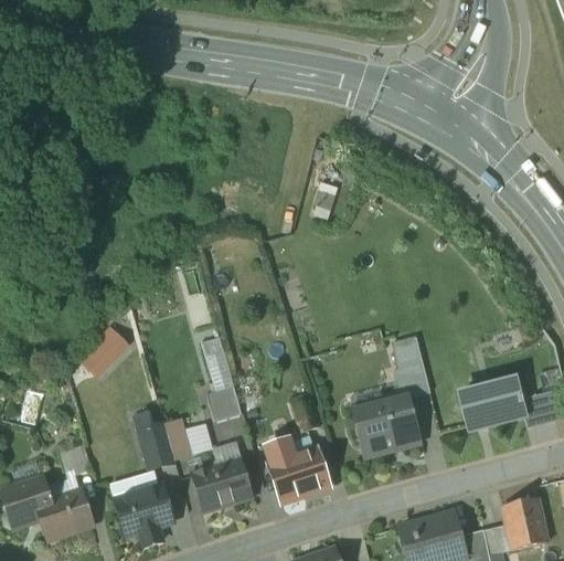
[(127,345),(107,327),(76,360),(95,378),(127,345)]
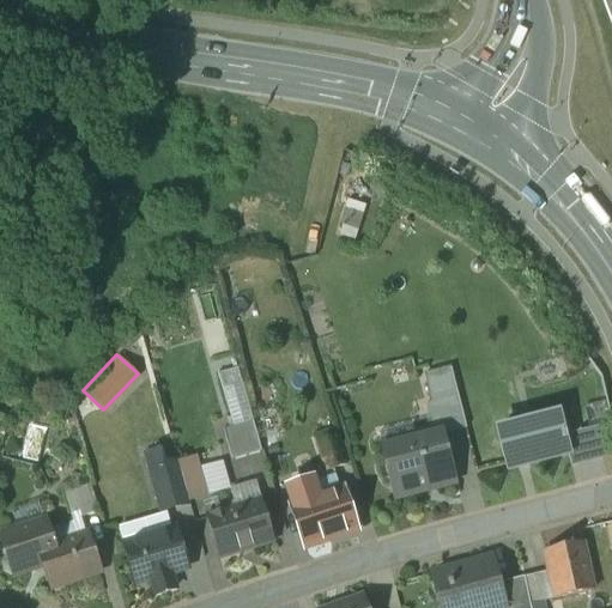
[(458,393),(425,401),(432,430),(441,429),(442,431),(465,425),(458,393)]
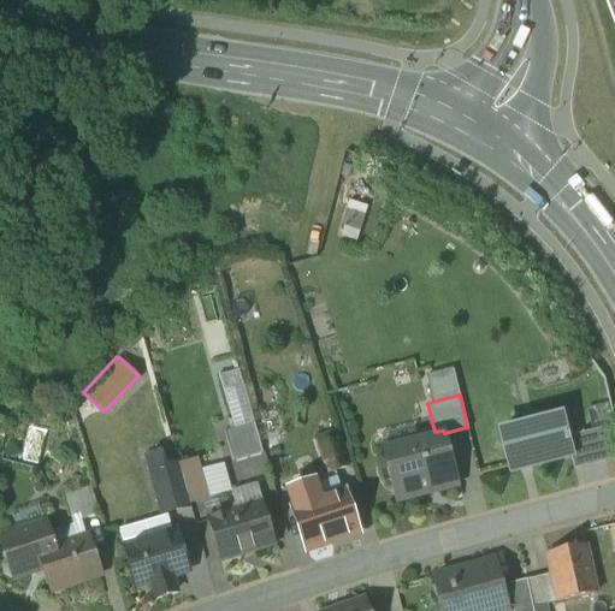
[(560,413),(500,428),(510,467),(569,451),(560,413)]
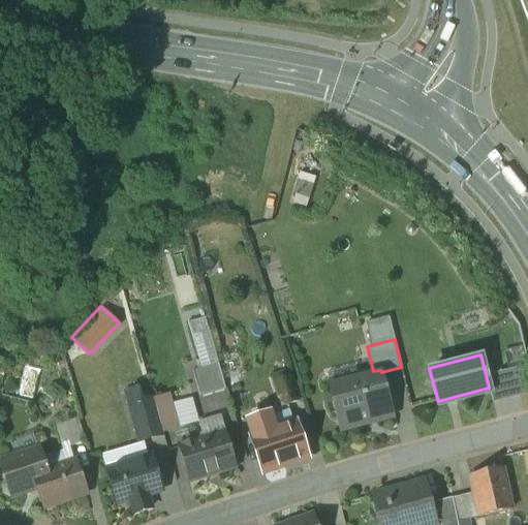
[(218,361),(192,368),(199,394),(225,387),(218,361)]
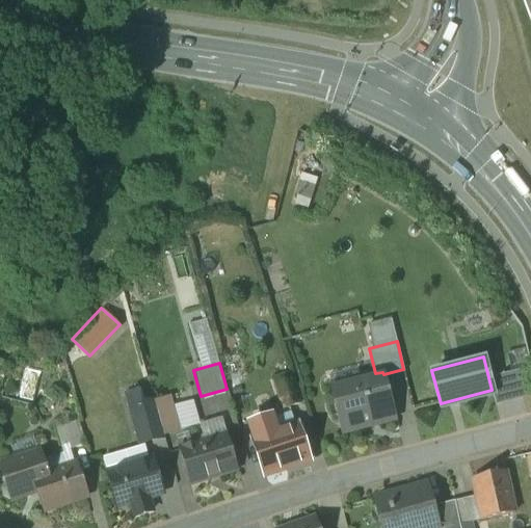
[(290,369),(272,375),(274,383),(292,376),(290,369)]
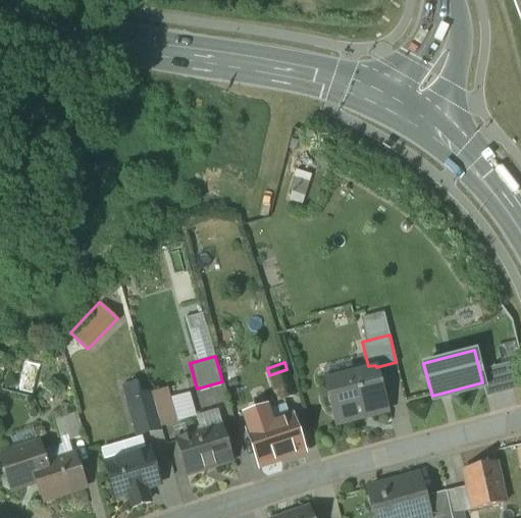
[(368,366),(324,377),(335,421),(386,408),(376,367),(375,365),(368,366)]
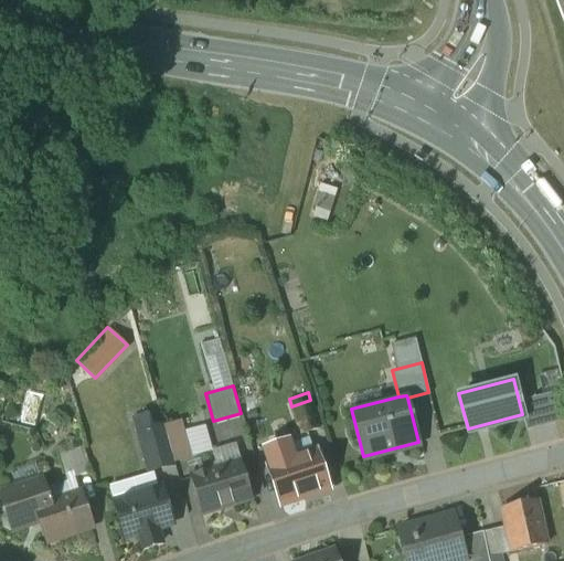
[(310,400),(291,406),(300,432),(319,425),(310,400)]
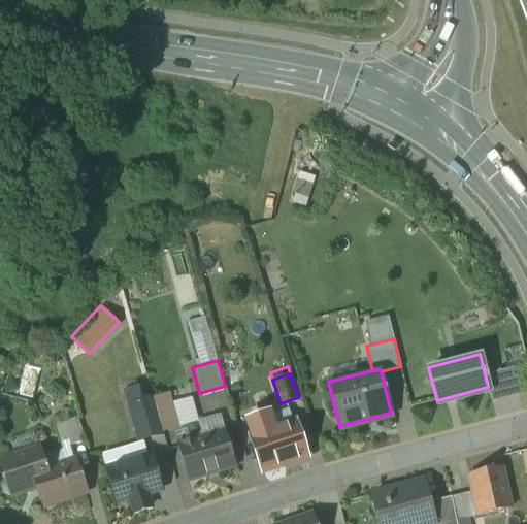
[(140,398),(137,386),(125,390),(138,437),(162,431),(153,395),(140,398)]
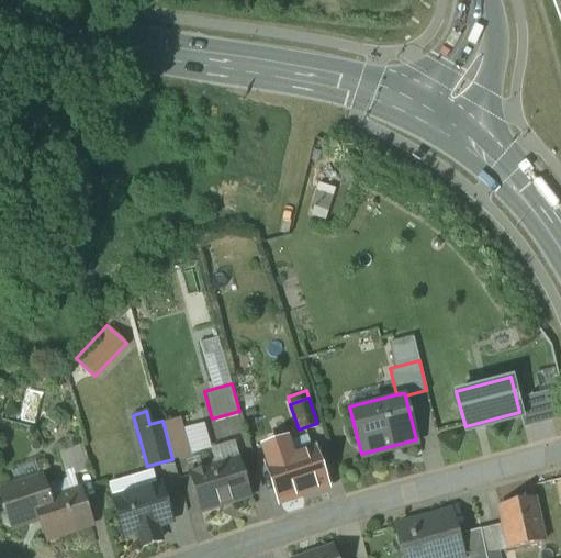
[(180,415),(163,421),(168,437),(184,432),(180,415)]
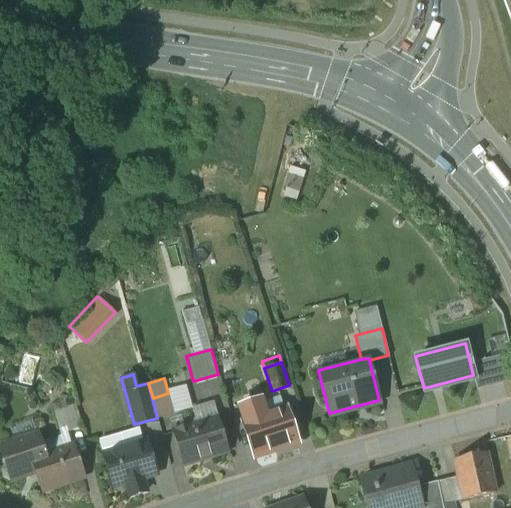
[(286,407),(261,416),(255,400),(239,405),(244,421),(255,453),(296,439),(286,407)]
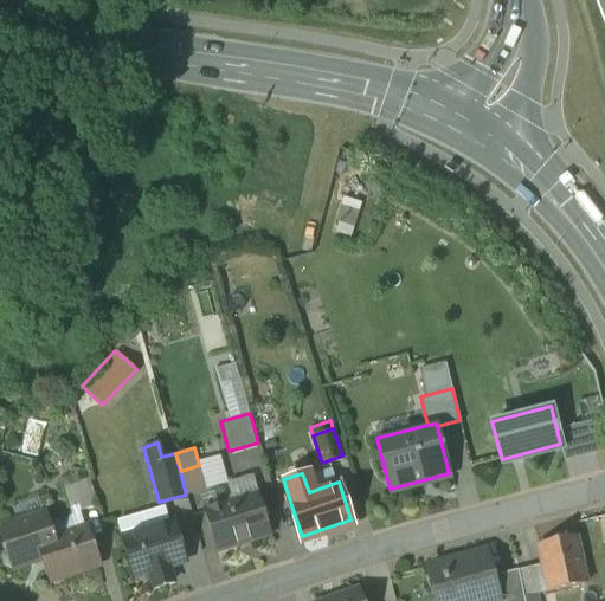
[(89,477),(73,482),(82,508),(97,502),(89,477)]
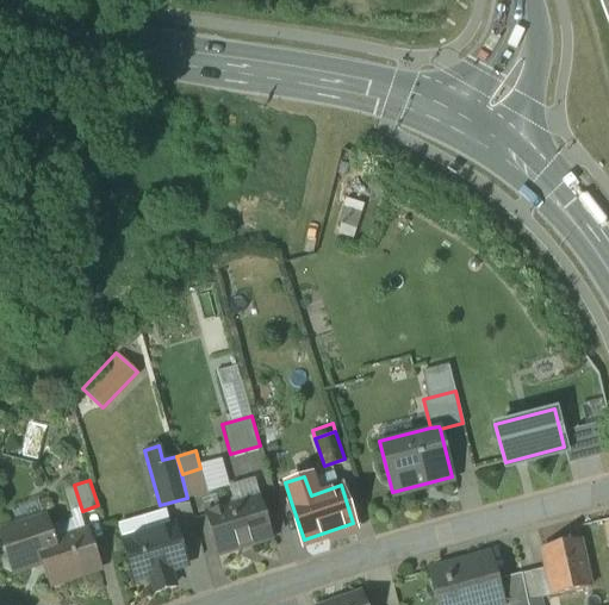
[(74,485),(63,490),(69,510),(80,506),(81,511),(82,511),(74,485)]
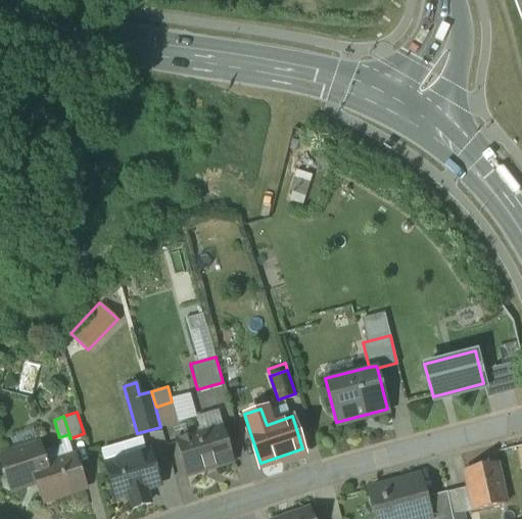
[(223,424),(176,438),(187,474),(234,460),(223,424)]
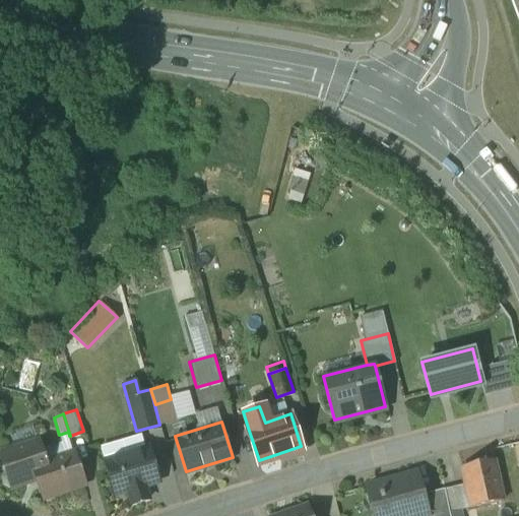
[(38,438),(0,451),(6,469),(5,469),(2,475),(4,481),(10,485),(11,484),(11,486),(25,480),(37,477),(31,464),(45,459),(38,438)]
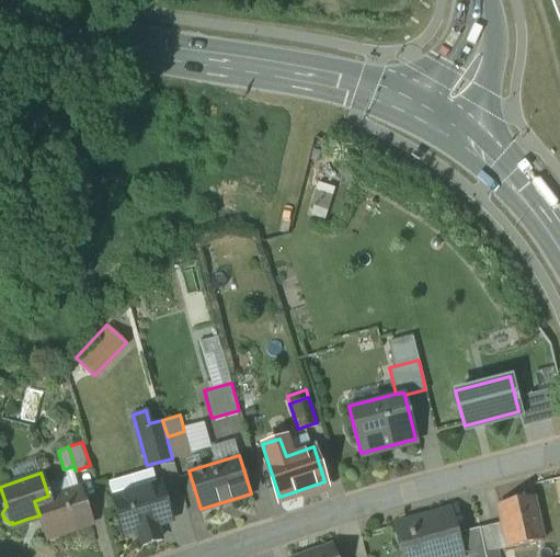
[(160,481),(114,496),(125,532),(139,527),(144,542),(160,536),(156,522),(171,518),(160,481)]
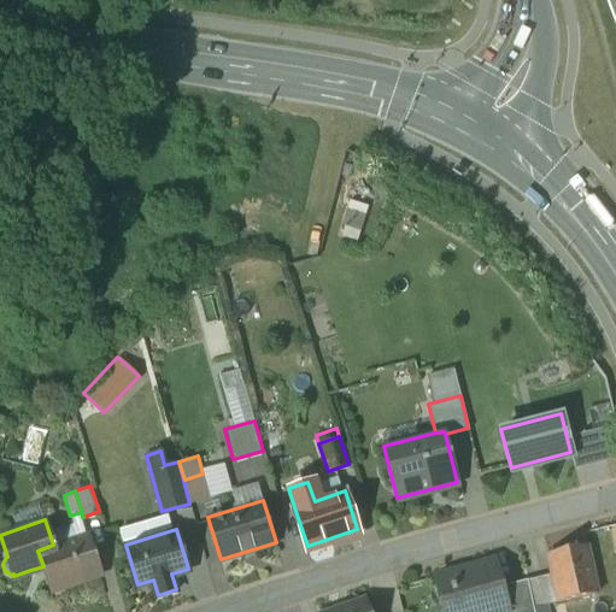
[(53,545),(37,551),(44,566),(51,589),(53,589),(53,590),(69,586),(69,584),(101,572),(88,534),(53,545)]
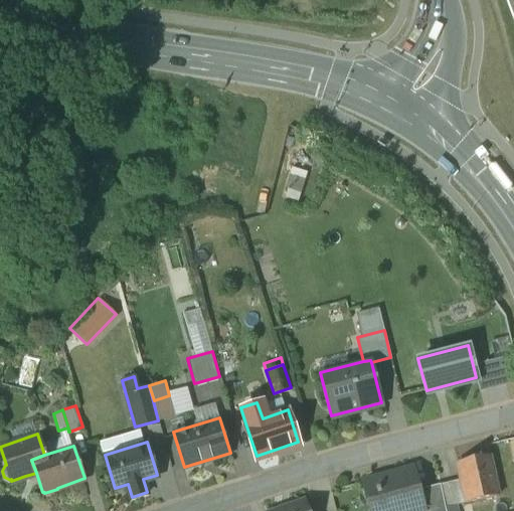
[(489,454),(457,461),(466,500),(498,493),(489,454)]
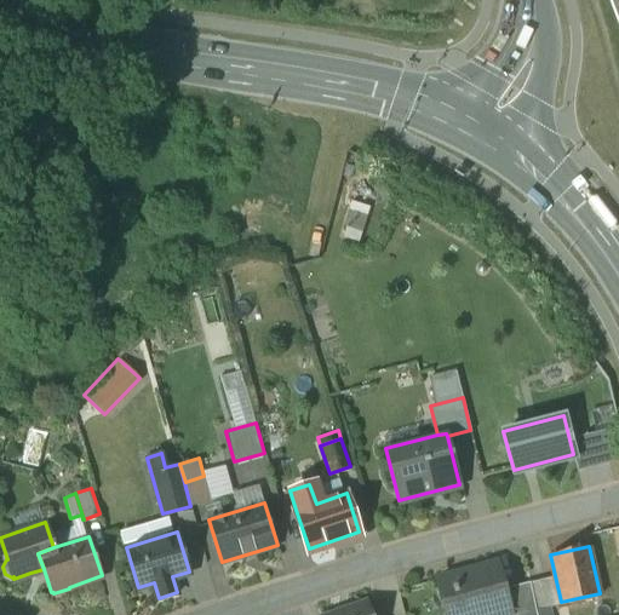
[(498,561),(436,578),(445,614),(491,614),(510,610),(509,604),(510,603),(505,586),(498,561)]
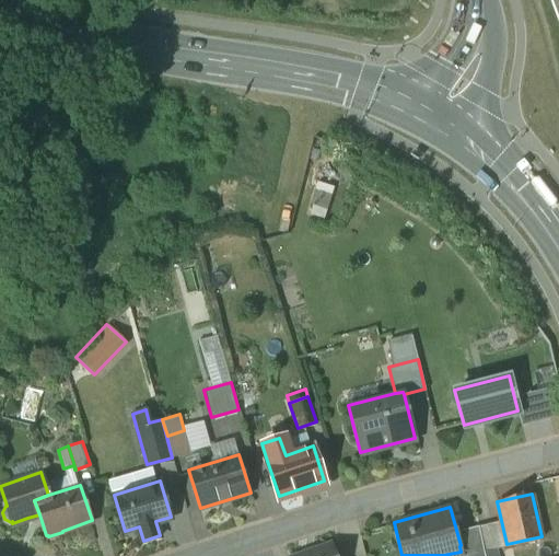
[(491,521),(478,524),(484,549),(497,546),(491,521)]
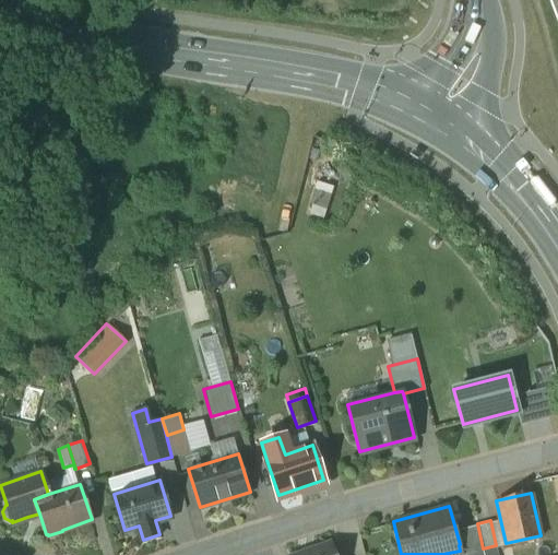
[(477,523),(455,529),(460,544),(459,545),(460,551),(461,554),(484,554),(483,548),(477,523)]
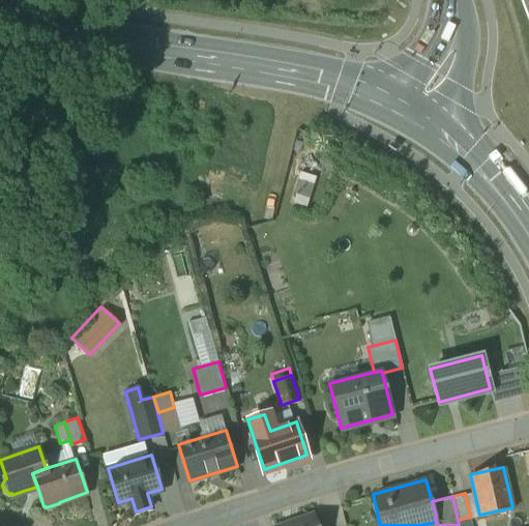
[(318,525),(314,512),(288,521),(274,525),(273,525),(318,525)]
